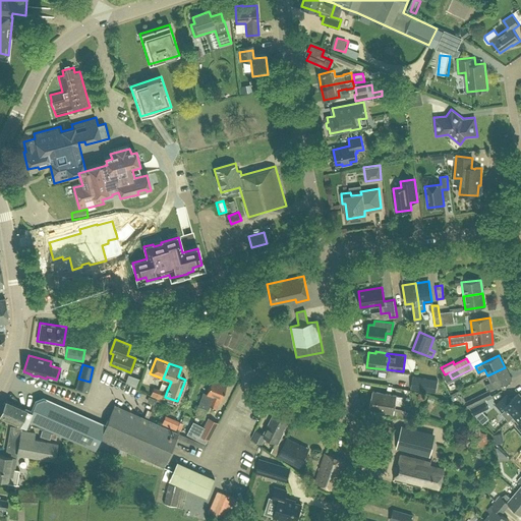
[(511,379),(505,367),(487,375),(490,382),(485,385),(487,390),(490,388),(490,389),(511,379)]
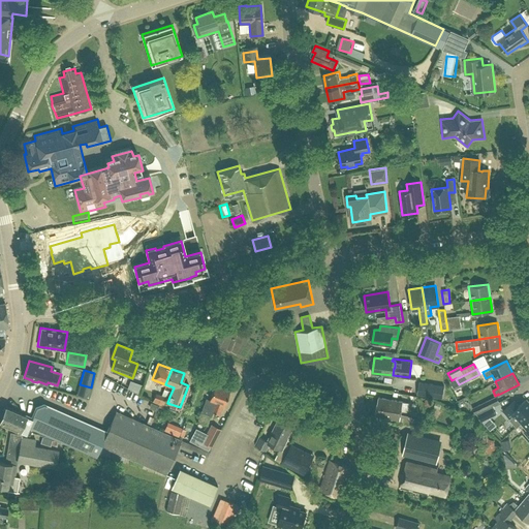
[(130,380),(127,390),(141,394),(143,384),(130,380)]
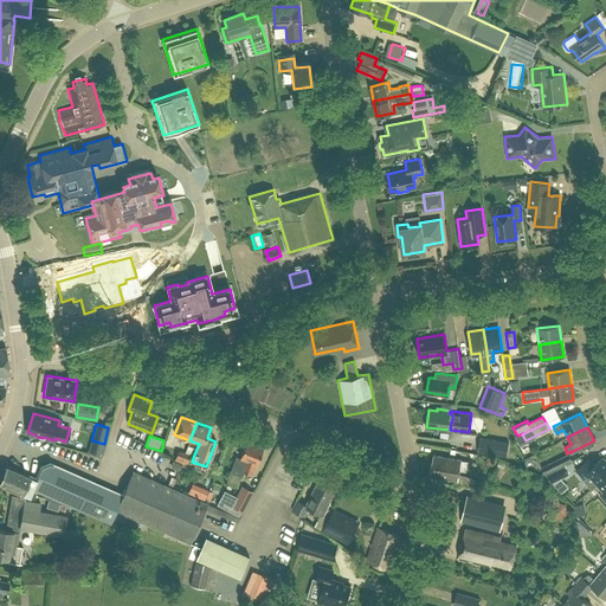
[(479,437),(477,452),(505,457),(508,442),(479,437)]
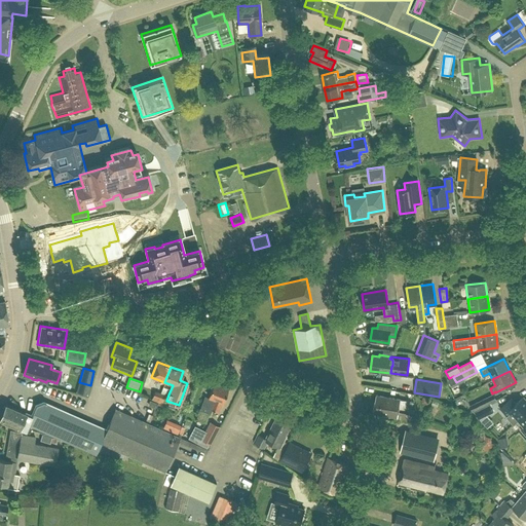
[(228,388),(213,382),(207,398),(202,397),(196,411),(209,415),(211,410),(217,412),(220,405),(221,406),(228,388)]
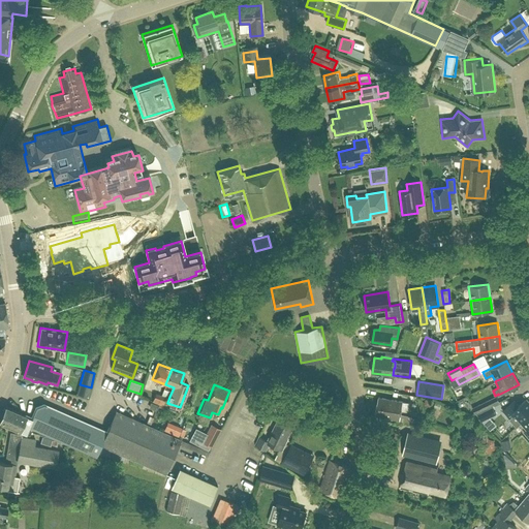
[(152,400),(158,403),(161,396),(155,393),(152,400)]
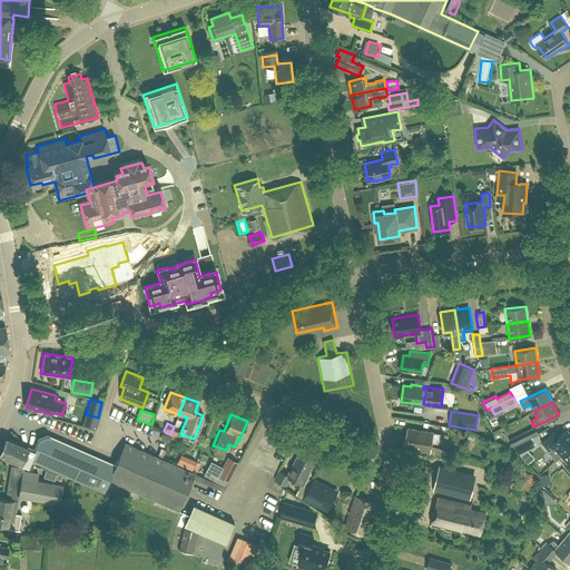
[(537,433),(534,426),(508,440),(514,453),(533,443),(530,436),(537,433)]
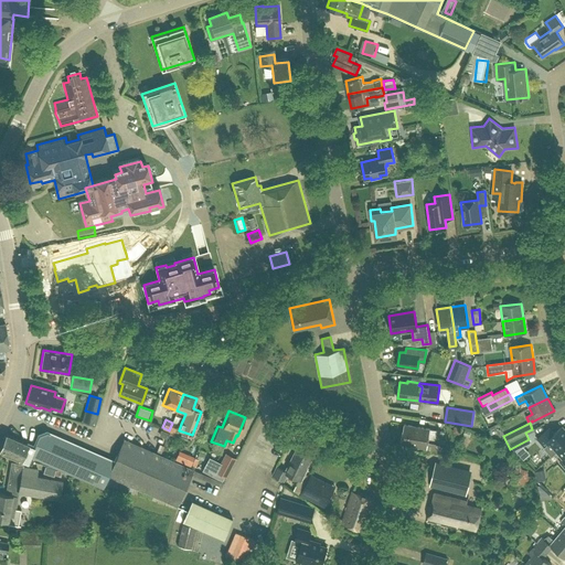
[(430,428),(404,424),(401,443),(427,448),(440,450),(441,444),(428,441),(430,428)]
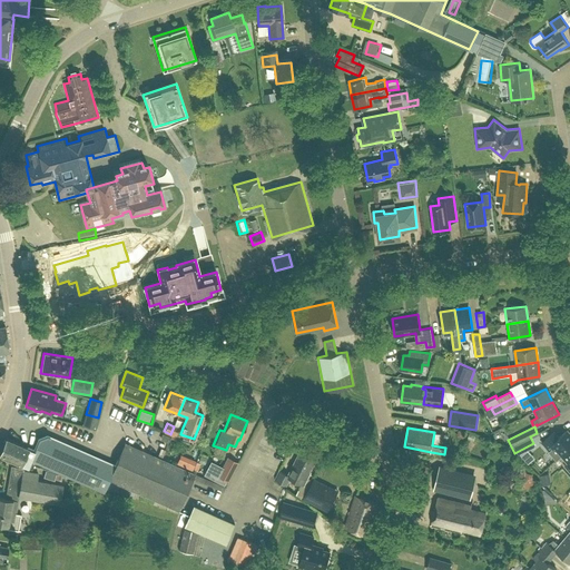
[(552,443),(561,455),(569,446),(569,432),(568,430),(559,436),(554,431),(543,441),(549,446),(552,443)]
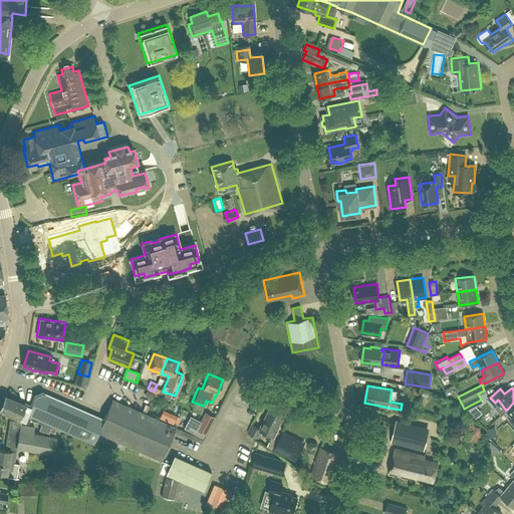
[(103,420),(37,391),(31,406),(5,395),(0,406),(0,410),(24,421),(27,415),(93,444),(94,440),(110,447),(110,446),(119,450),(120,447),(129,450),(130,446),(161,460),(175,427),(112,400),(103,420)]
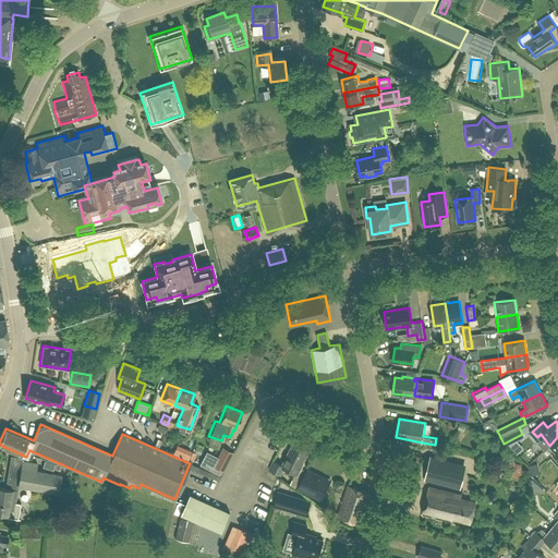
[(308,449),(294,441),(281,465),(298,474),(303,462),(302,461),(308,449)]
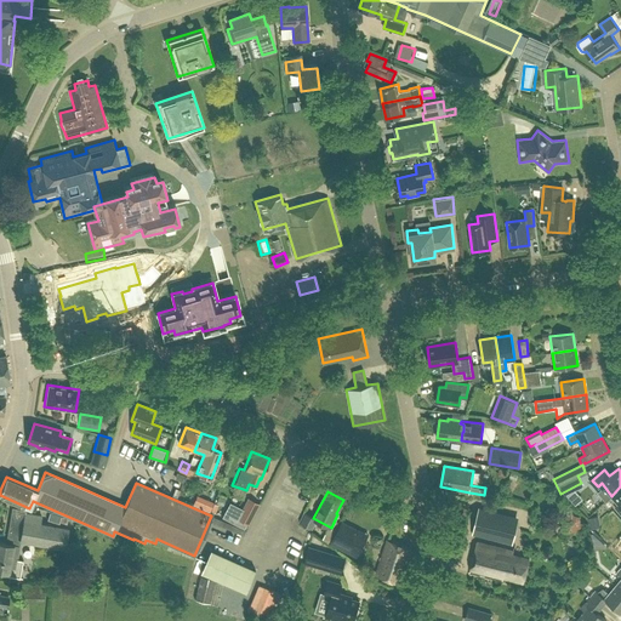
[(248,497),(237,519),(249,525),(260,503),(248,497)]
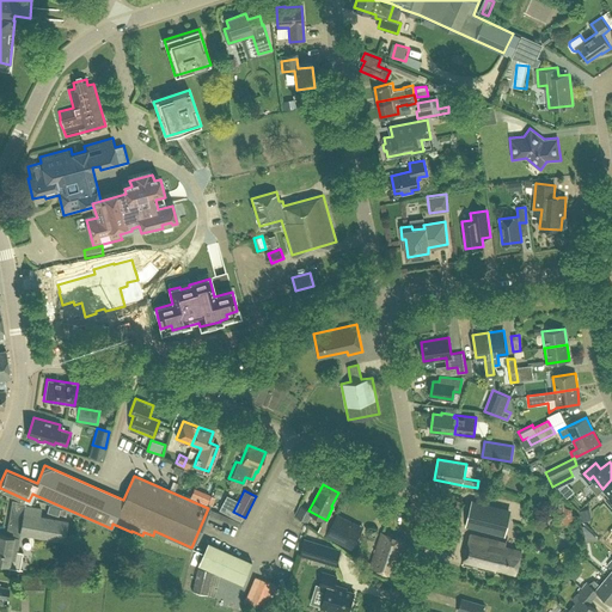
[(6,531),(19,533),(63,540),(67,520),(40,515),(41,508),(25,506),(25,502),(11,500),(6,531)]
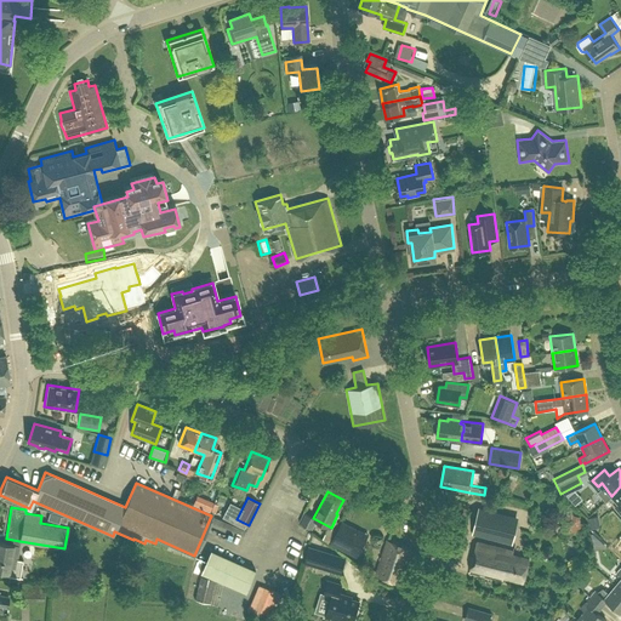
[(313,517),(303,512),(298,522),(312,529),(315,520),(312,519),(313,517)]
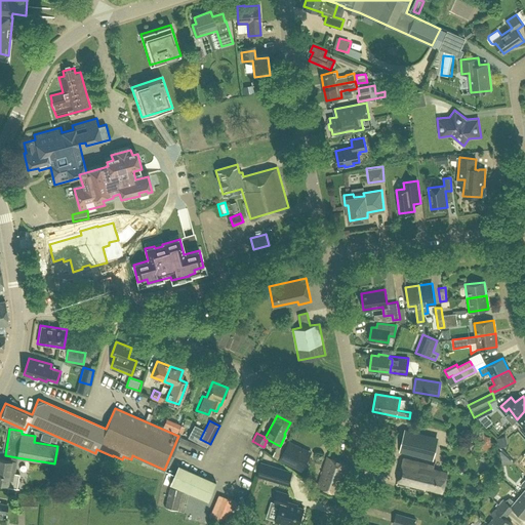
[(437,442),(404,434),(399,451),(433,460),(437,442)]
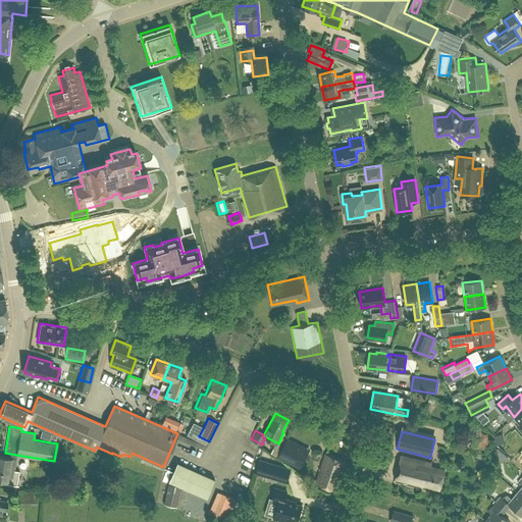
[(475,437),(480,449),(491,444),(486,432),(475,437)]
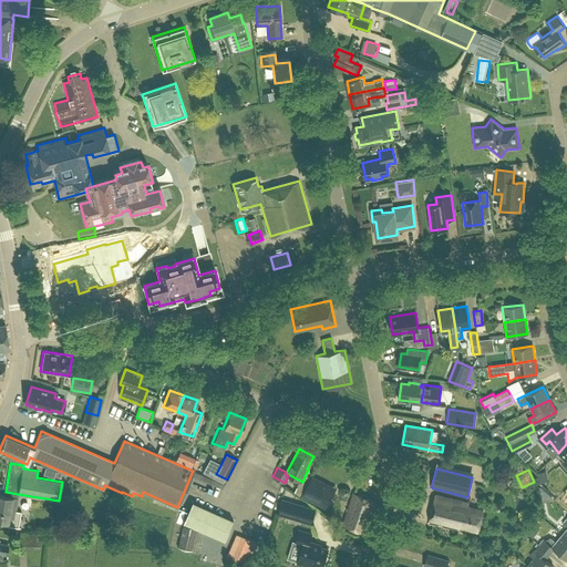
[(549,472),(538,473),(539,484),(550,482),(549,472)]
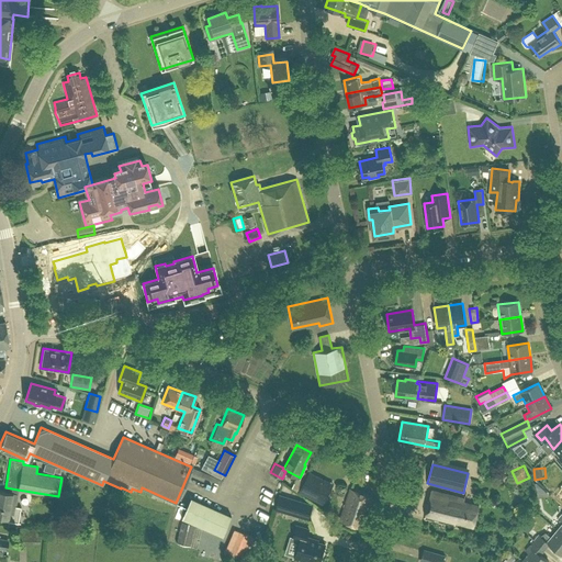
[(310,472),(299,492),(323,504),(333,484),(310,472)]
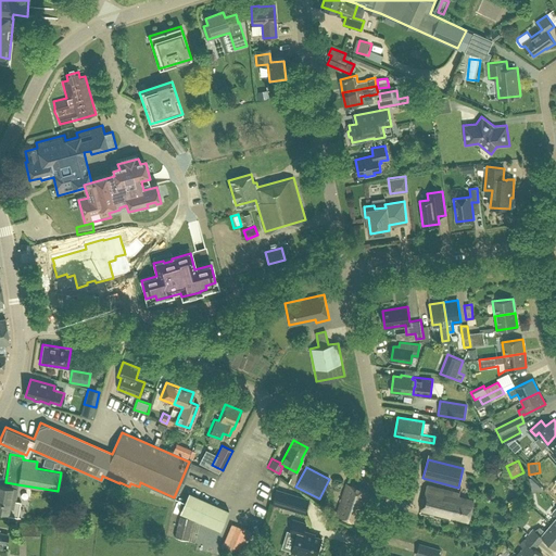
[(17,484),(5,482),(4,485),(0,484),(0,510),(8,513),(8,515),(16,517),(20,502),(10,500),(12,490),(16,491),(17,484)]
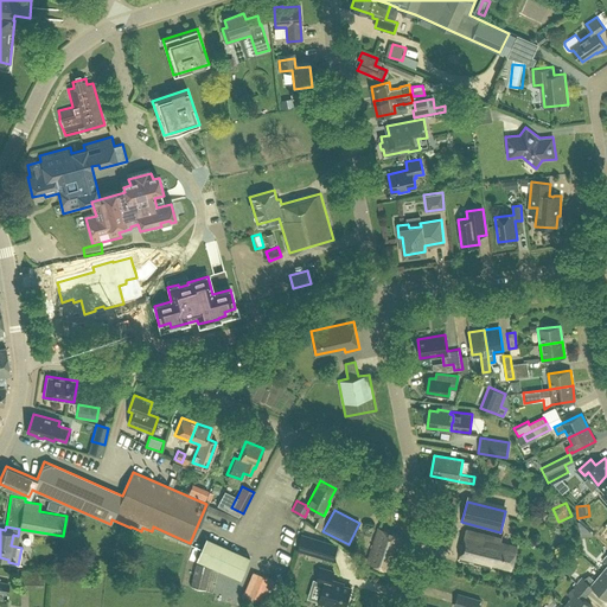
[(402,536),(379,528),(366,561),(388,569),(395,548),(397,549),(402,536)]
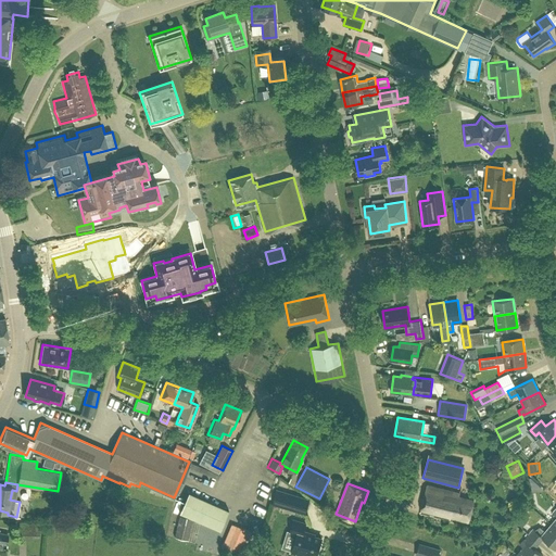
[(454,492),(427,485),(420,513),(450,520),(451,517),(468,521),(474,501),(458,497),(459,495),(454,494),(454,492)]
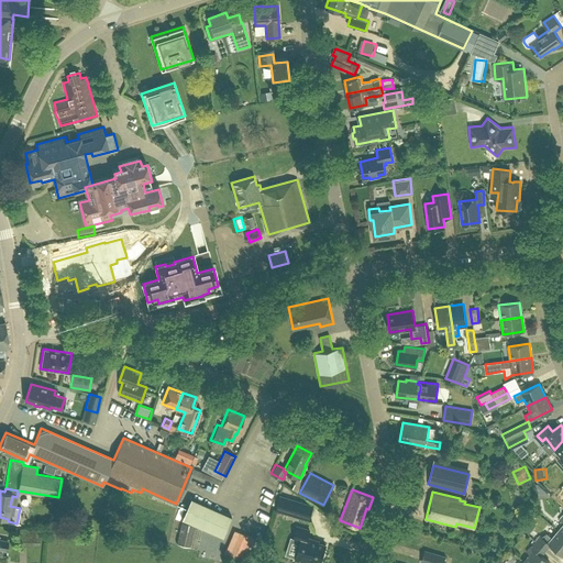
[(302,501),(279,495),(275,510),(298,517),(302,501)]
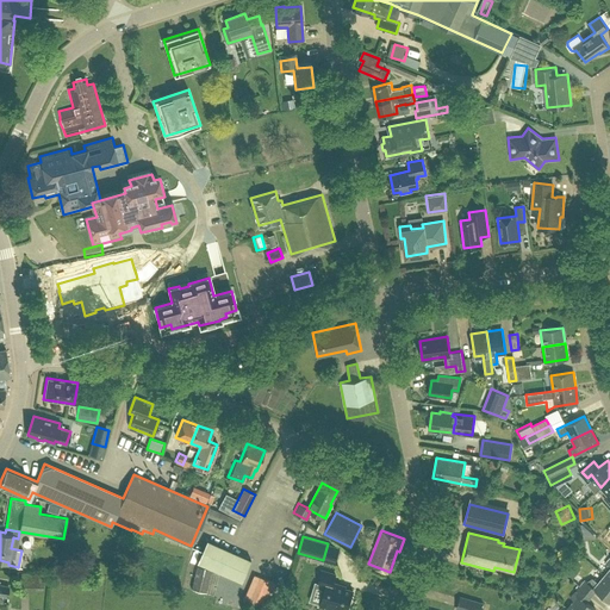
[(207,541),(198,562),(240,582),(249,559),(207,541)]
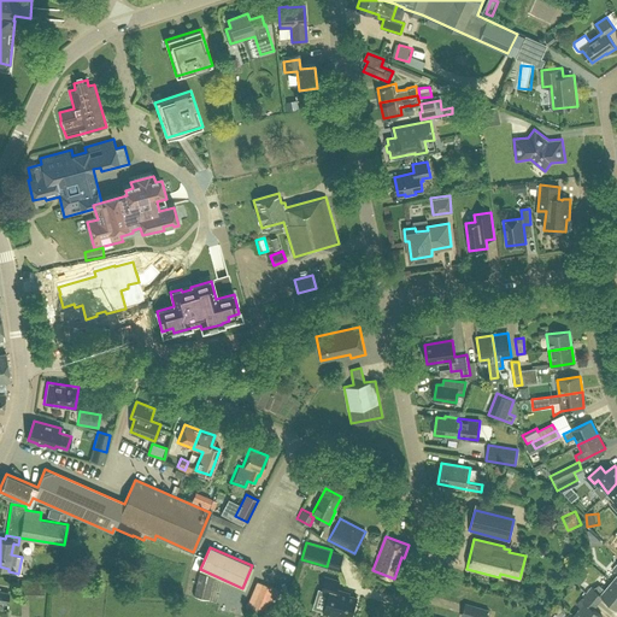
[(272,551),(270,557),(297,568),(299,562),(272,551)]
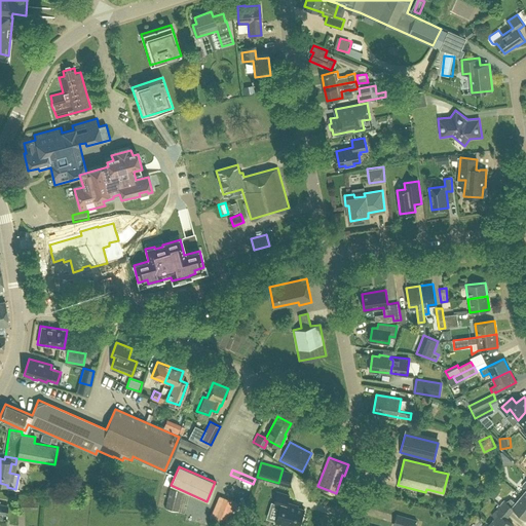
[(223,495),(246,502),(249,493),(226,485),(223,495)]
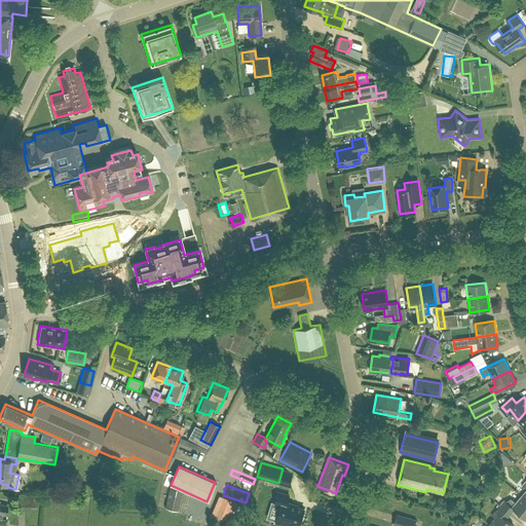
[(182,491),(168,488),(163,508),(177,511),(182,491)]
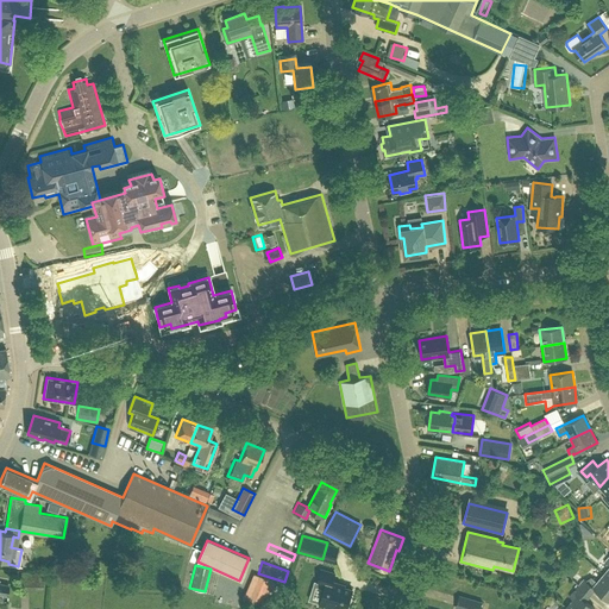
[(570,567),(565,572),(571,577),(576,572),(570,567)]
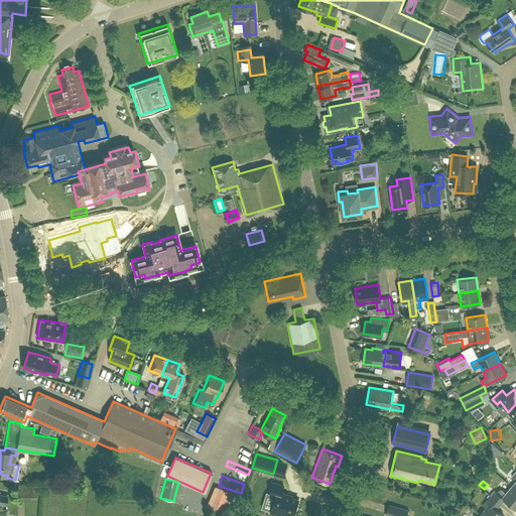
[(283,486),(272,483),(268,495),(275,497),(270,512),(279,515),(280,512),(292,515),(293,515),(298,499),(284,495),(284,494),(281,493),(283,486)]
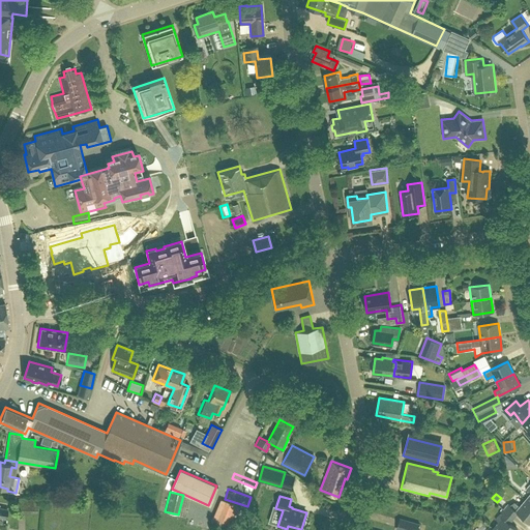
[(37,498),(30,498),(30,504),(18,504),(18,511),(36,512),(37,498)]
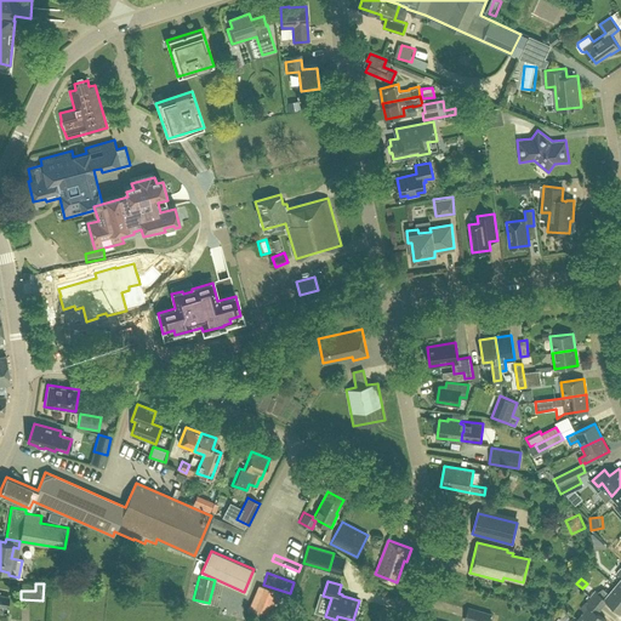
[(620,590),(615,585),(609,593),(603,588),(597,592),(596,591),(591,596),(602,607),(608,600),(620,611),(620,590)]
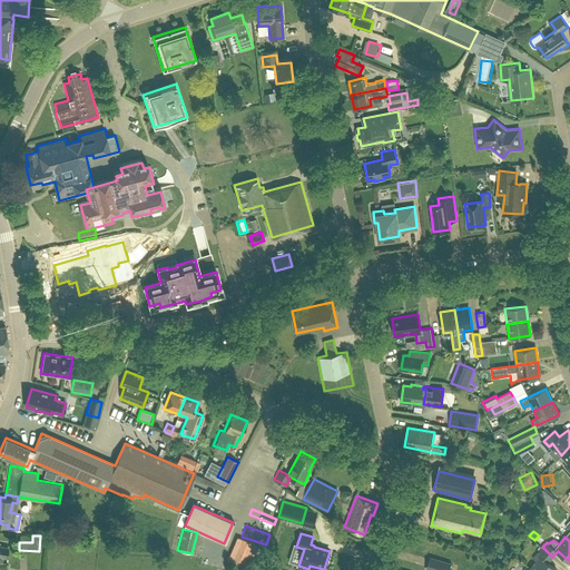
[(552,557),(542,547),(537,552),(540,556),(530,568),(532,569),(556,569),(557,569),(548,562),(552,557)]
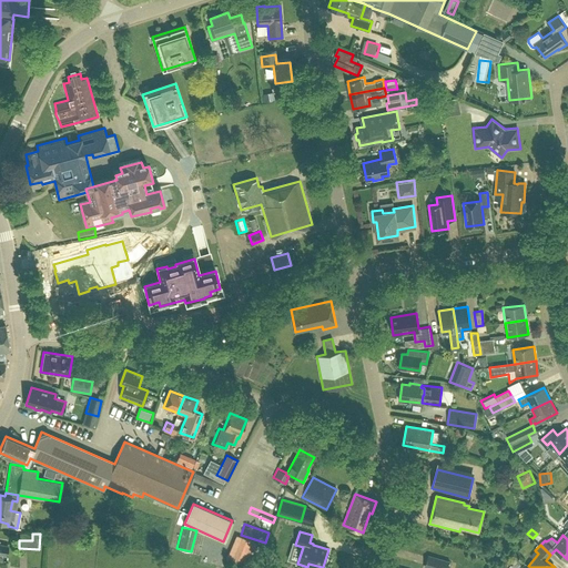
[(447,567),(449,561),(428,555),(424,567),(447,567)]
